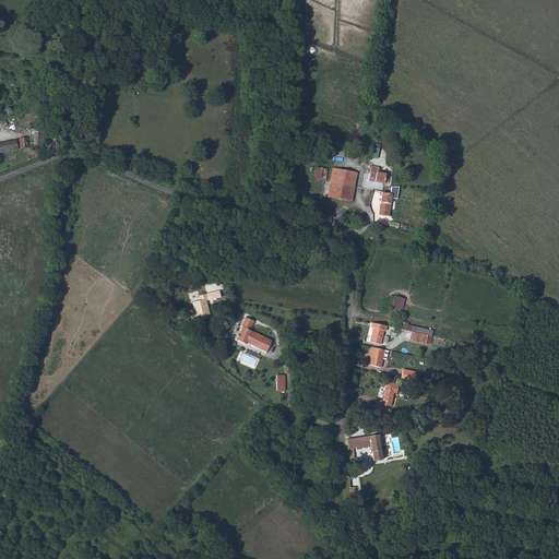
[(0,152),(28,145),(27,135),(22,135),(0,141),(0,152)]
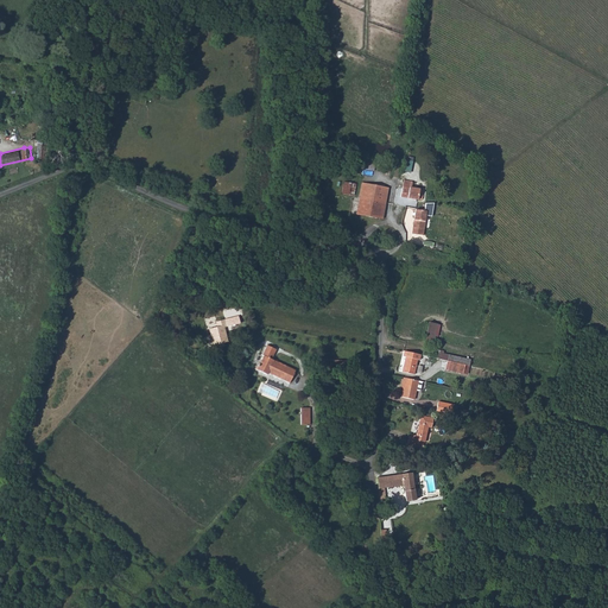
[(397,192),(419,197),(423,198),(424,190),(420,189),(420,187),(413,185),(413,179),(405,177),(404,183),(398,182),(397,192)]
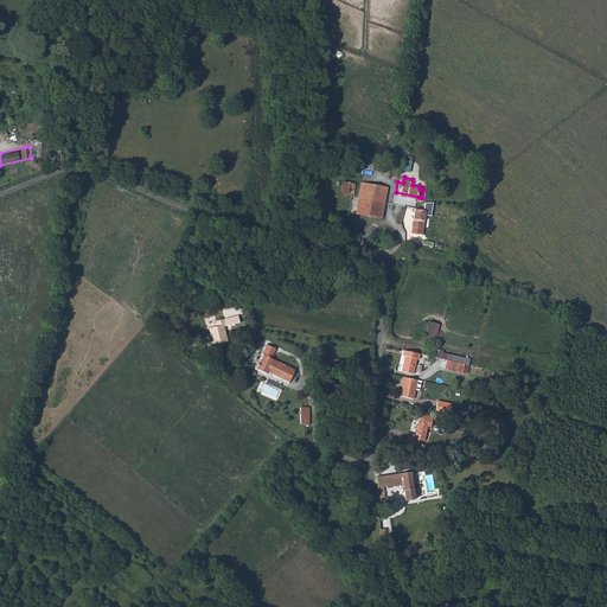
[(359,196),(385,199),(387,191),(388,185),(363,179),(359,196)]
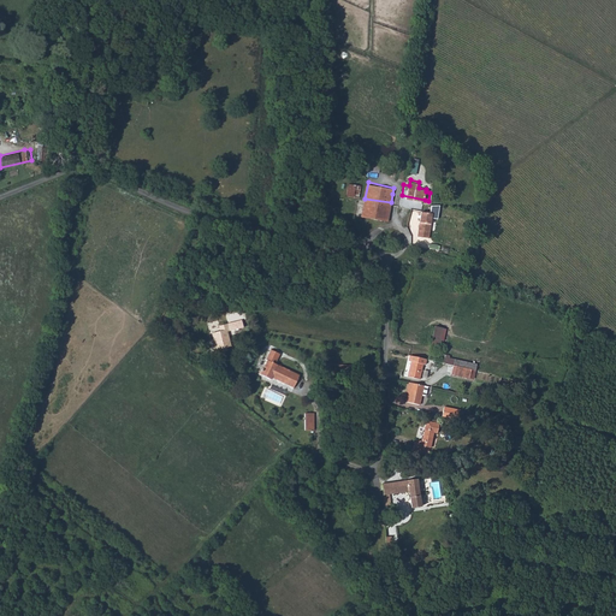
[(348,183),(347,196),(360,197),(361,184),(348,183)]
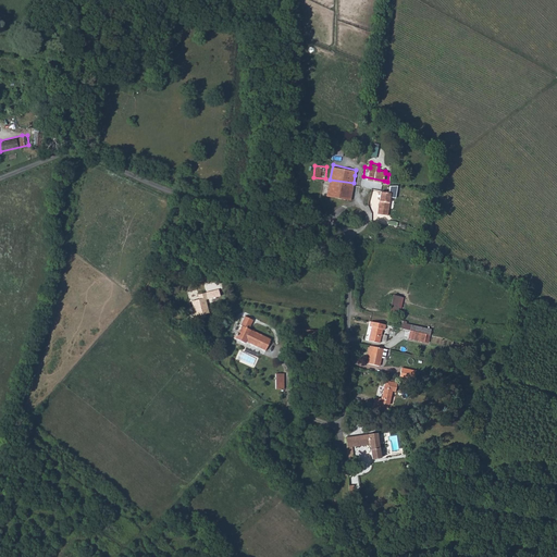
[(330,180),(327,194),(351,198),(354,183),(330,180)]
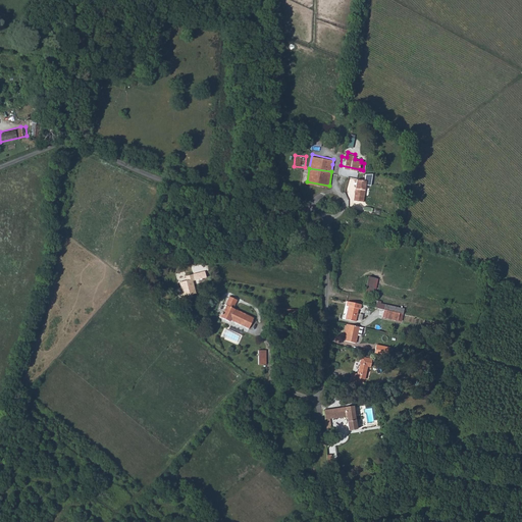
[(358,178),(355,200),(357,200),(356,204),(364,205),(366,191),(365,190),(366,185),(366,180),(365,180),(358,178)]
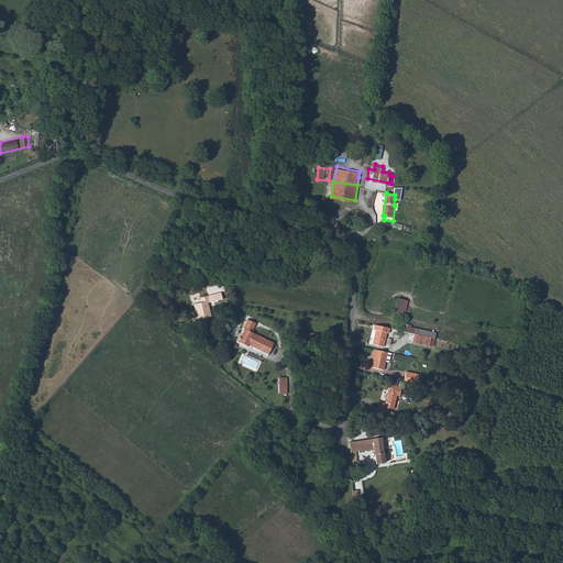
[(200,302),(192,305),(196,318),(201,316),(202,319),(203,320),(205,320),(206,320),(207,319),(206,317),(210,316),(207,302),(209,302),(208,296),(199,298),(200,302)]
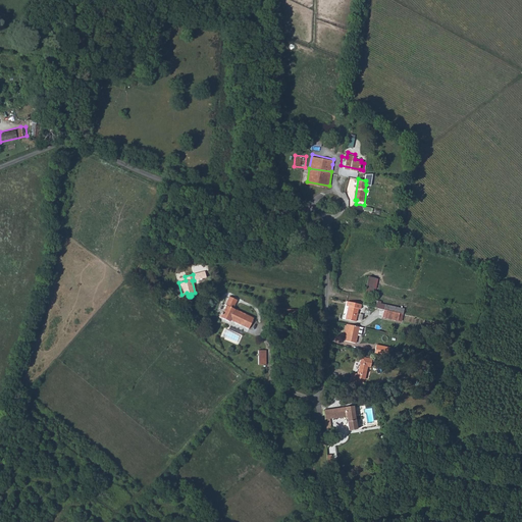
[(219,318),(228,322),(228,320),(247,330),(252,319),(232,309),(237,301),(228,297),(224,306),(225,306),(222,312),(221,312),(219,315),(220,315),(219,318)]
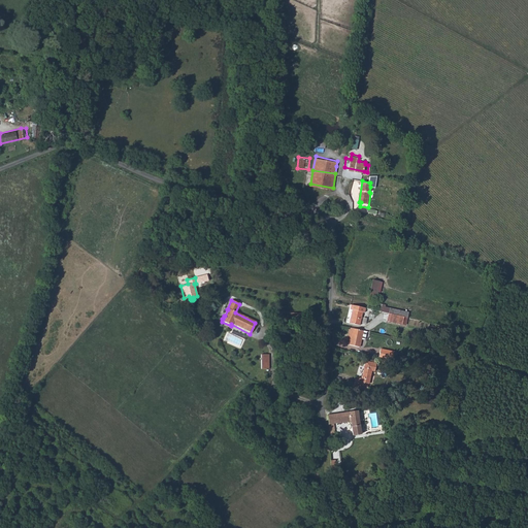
[(382,310),(390,312),(406,316),(420,319),(422,309),(413,307),(411,311),(388,306),(388,304),(384,303),(382,310)]
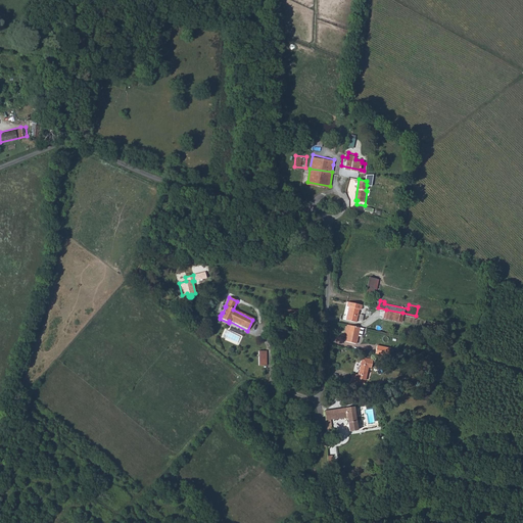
[(350,301),(349,305),(351,305),(348,319),(359,321),(361,307),(363,308),(364,304),(350,301)]
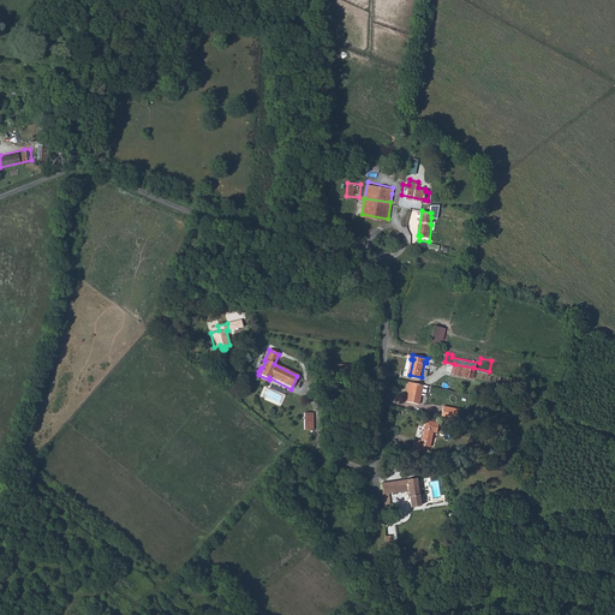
[(481,358),(491,360),(508,364),(509,359),(487,354),(481,354),(481,358)]
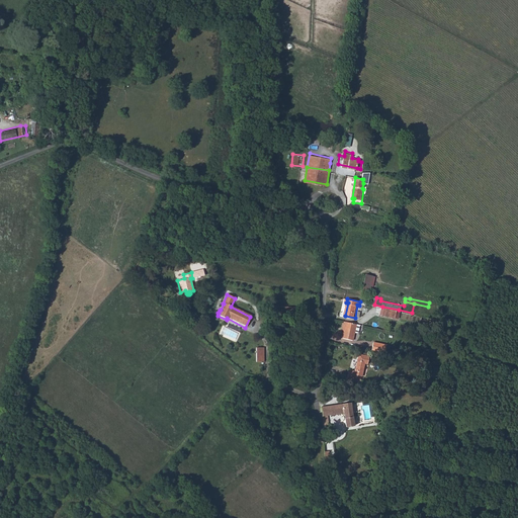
[(412,313),(426,316),(428,307),(414,304),(412,313)]
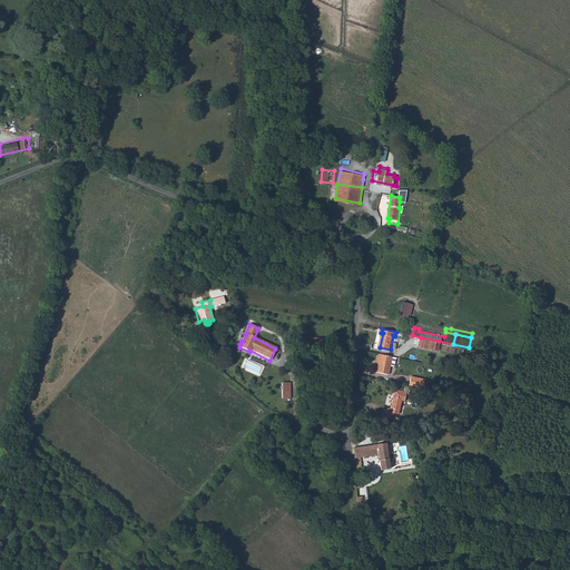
[(420,345),(436,349),(439,341),(421,337),(420,345)]
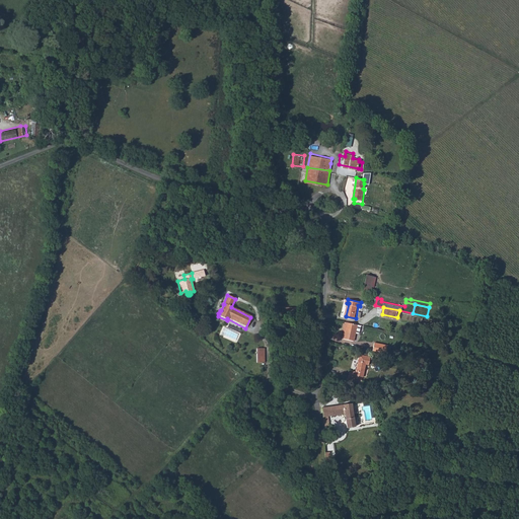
[(347,325),(349,325),(348,330),(346,338),(356,340),(358,332),(360,334),(362,332),(363,325),(348,321),(347,325)]
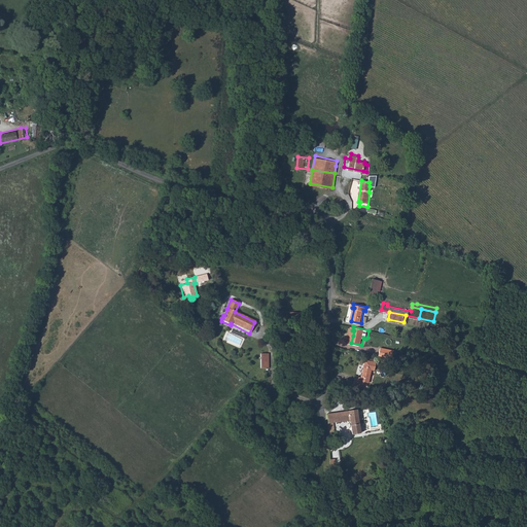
[(381,355),(394,358),(395,349),(383,347),(381,355)]
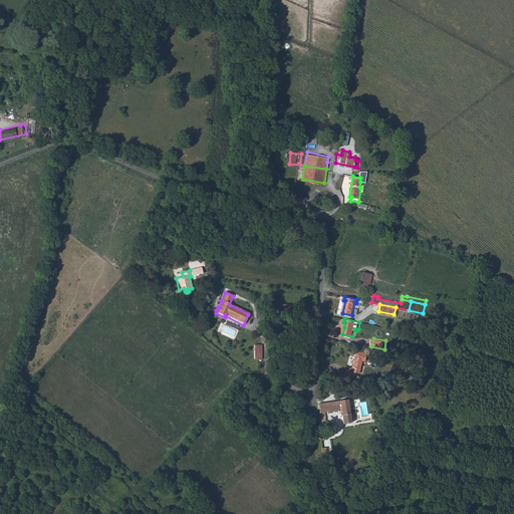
[(352,371),(360,373),(362,360),(365,361),(367,353),(356,351),(353,367),(352,371)]
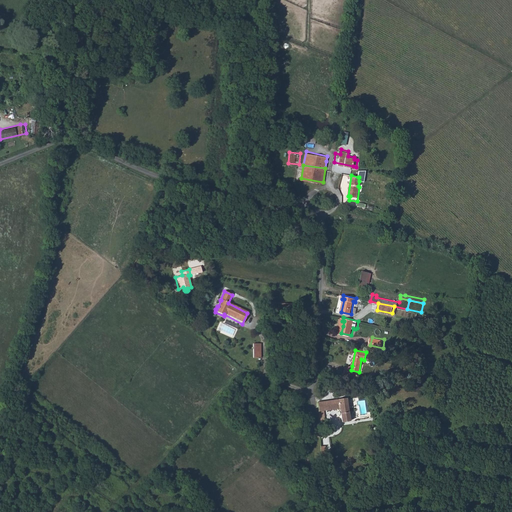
[(343,375),(357,378),(359,372),(351,370),(352,366),(345,365),(343,375)]
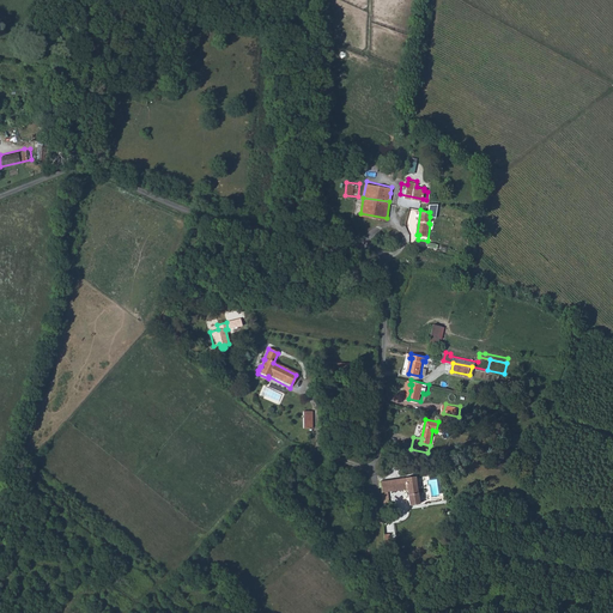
[(381,481),(382,491),(384,509),(390,508),(388,490),(407,486),(411,503),(420,502),(416,475),(381,481)]
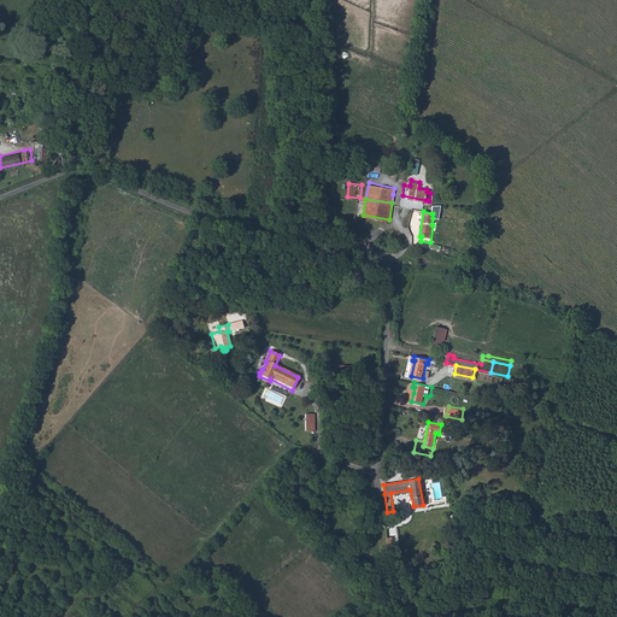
All buildings are outlined.
